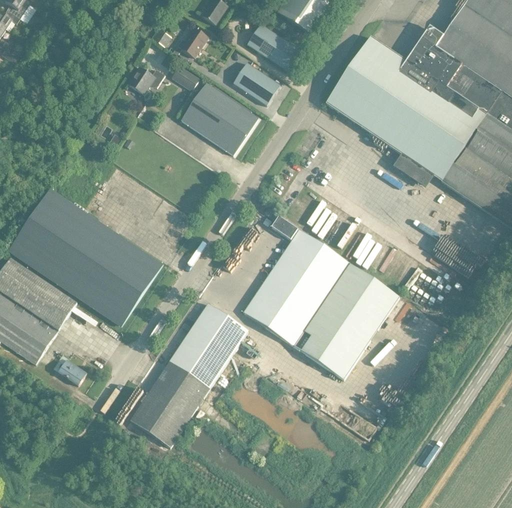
[(3,0),(8,3),(5,8),(19,17),(28,3),(23,0),(3,0)]
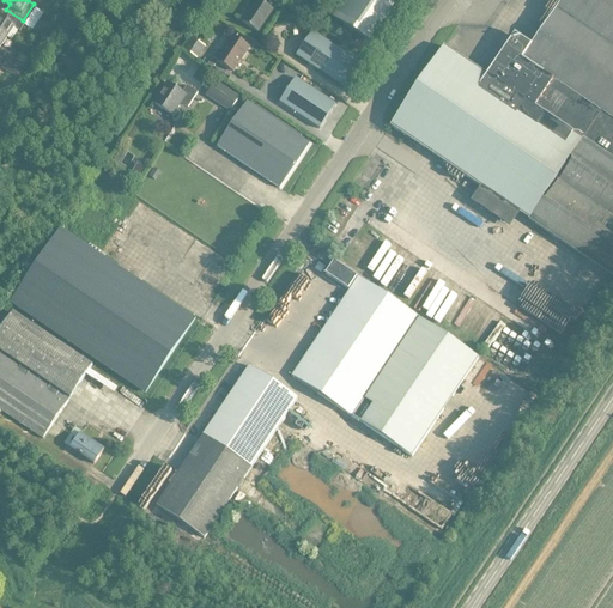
[(256,28),(271,6),(262,0),(253,0),(241,18),(256,28)]
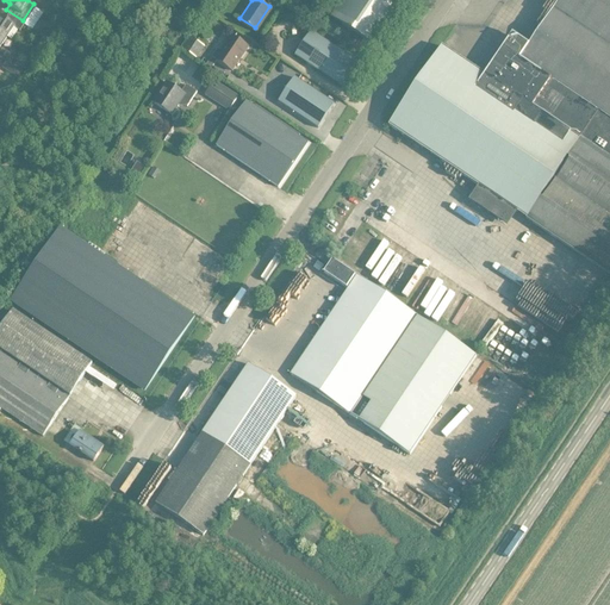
[(338,0),(330,13),(372,42),(399,0),(338,0)]
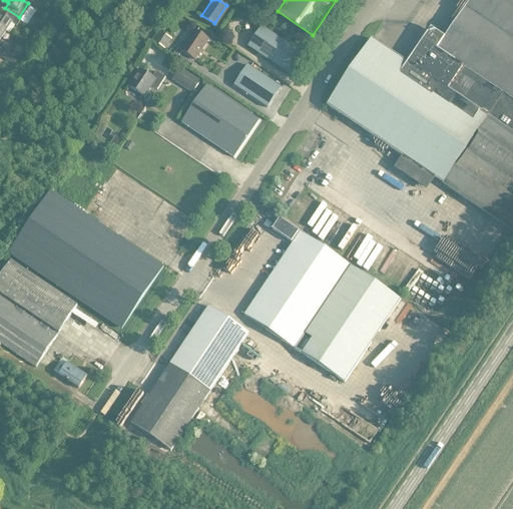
[(371,36),(326,102),(402,153),(434,175),(512,227),(512,0),(466,0),(444,34),(431,26),(408,61),(371,36)]
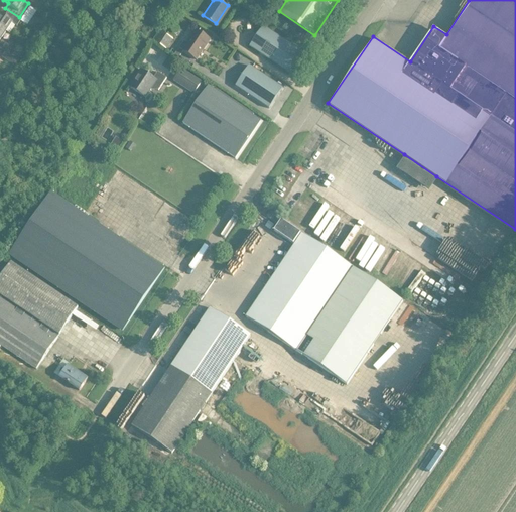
[(0,24),(4,28),(10,19),(15,22),(19,17),(5,8),(2,13),(0,11),(0,24)]
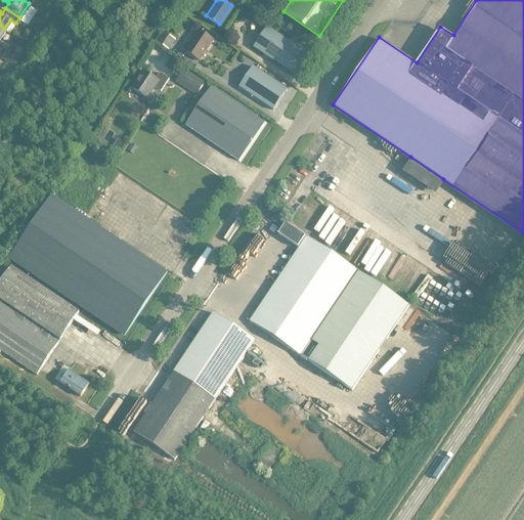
[(252,44),(295,73),(308,52),(265,24),(252,44)]
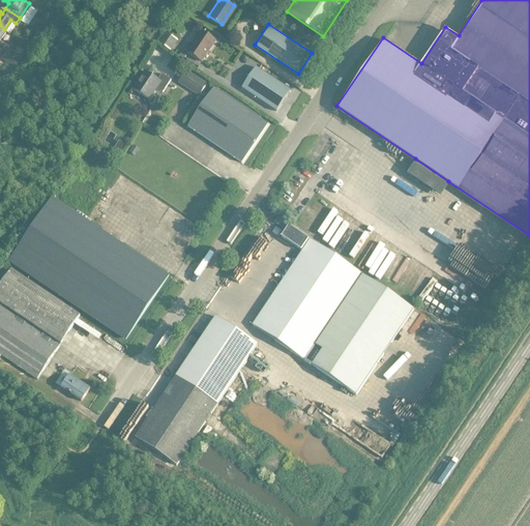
[(182,47),(200,58),(214,37),(200,28),(192,40),(187,38),(182,47)]
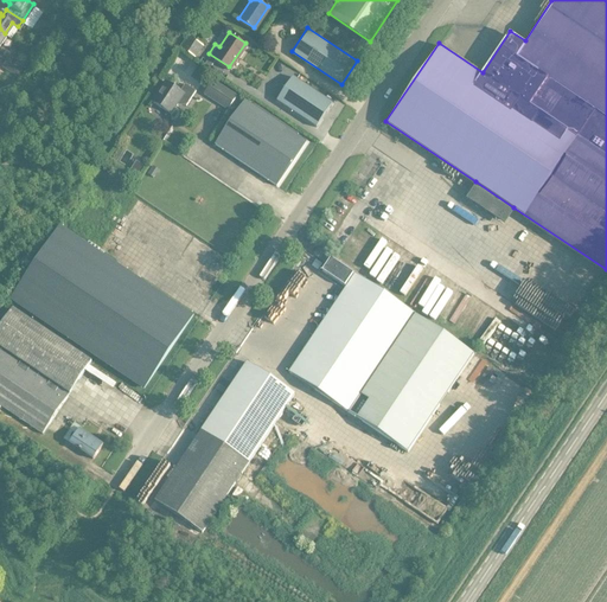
[(25,46),(31,51),(37,44),(30,39),(25,46)]
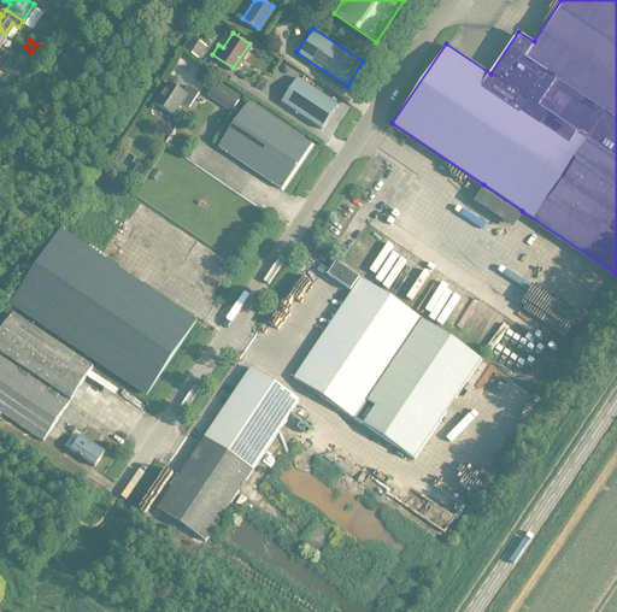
[(0,64),(16,75),(21,69),(5,58),(0,64)]
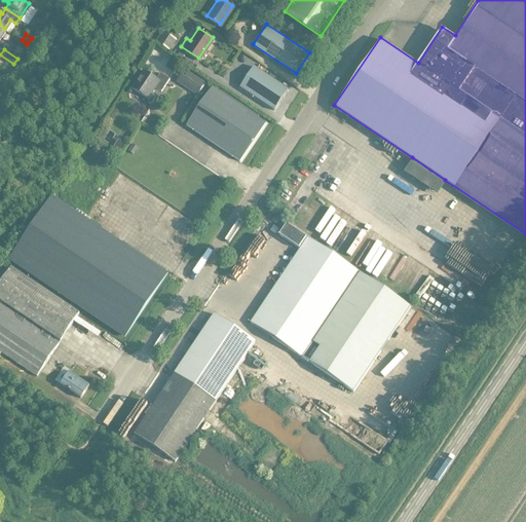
[(253,64),(238,84),(273,107),(287,86),(253,64)]
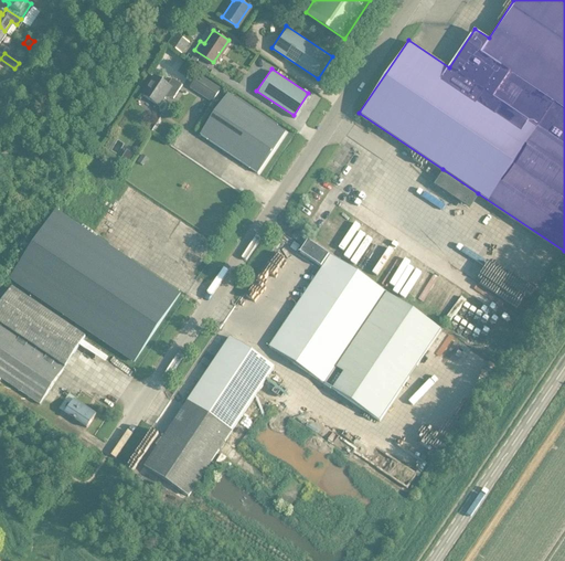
[(198,71),(189,84),(211,98),(220,86),(198,71)]
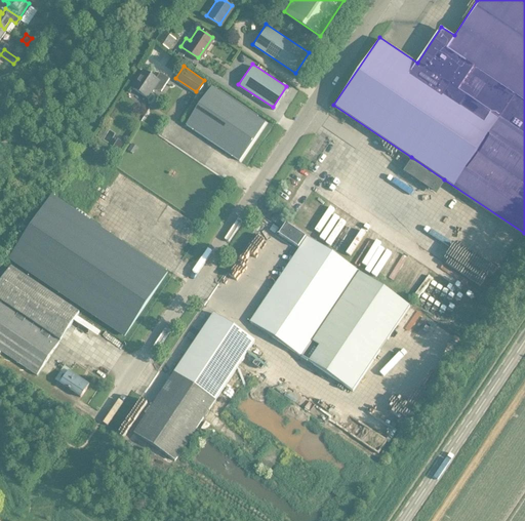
[(130,85),(147,95),(155,83),(161,87),(168,76),(159,69),(155,75),(142,67),(130,85)]
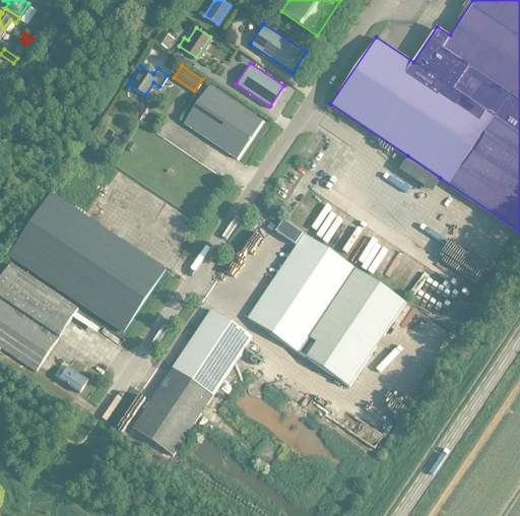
[(236,156),(261,119),(209,83),(184,121),(236,156)]
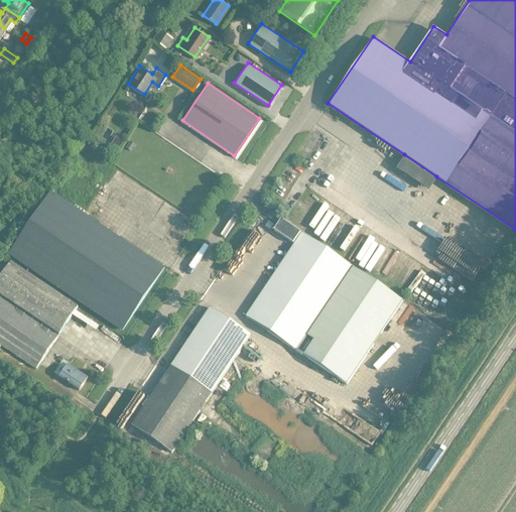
[(280,137),(274,150),(279,153),(285,140),(280,137)]
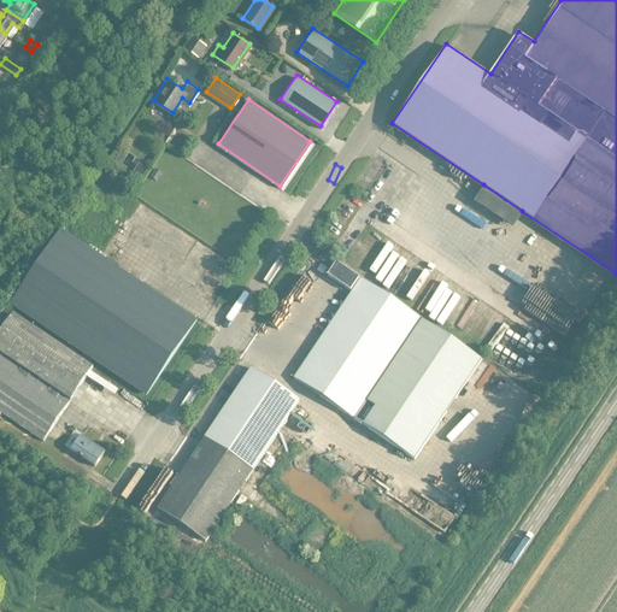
[(463,188),(466,182),(446,174),(444,181),(463,188)]
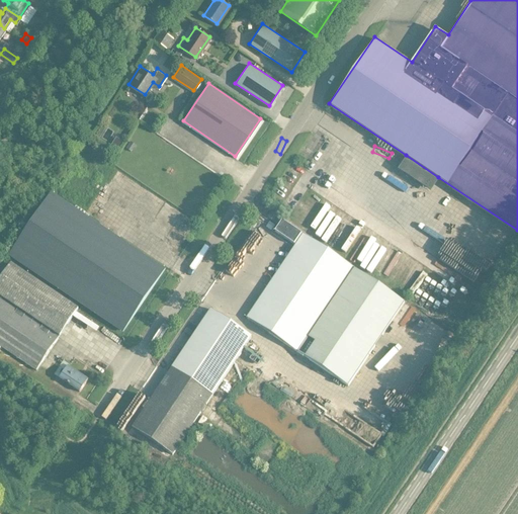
[(327,155),(325,174),(331,175),(334,156),(327,155)]
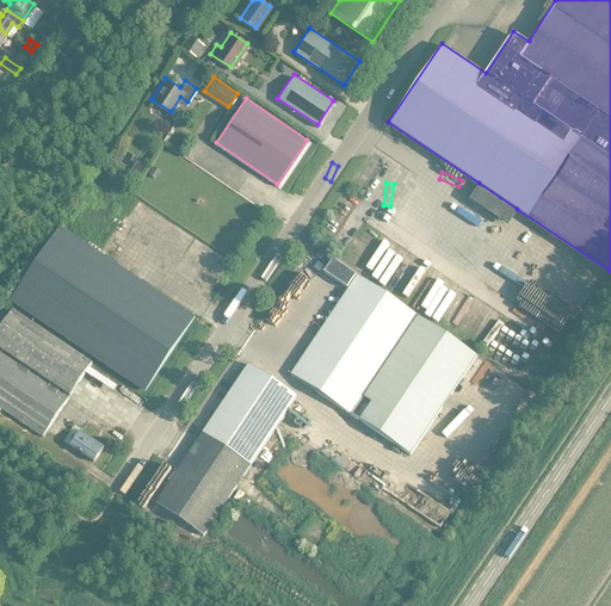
[(438,218),(431,218),(429,242),(434,243),(437,220),(440,220),(439,224),(443,226),(445,205),(439,204),(438,218)]
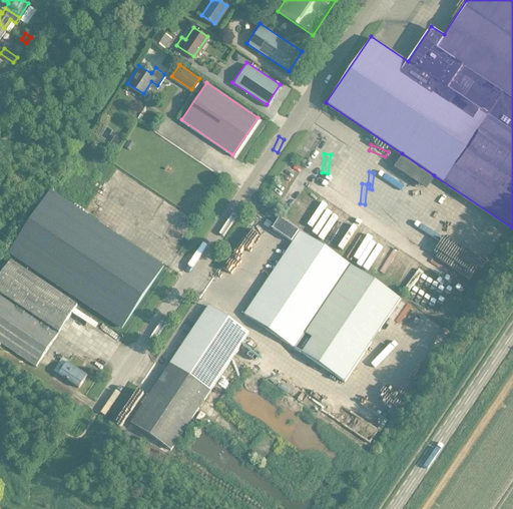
[(161,265),(50,189),(10,249),(120,325),(161,265)]
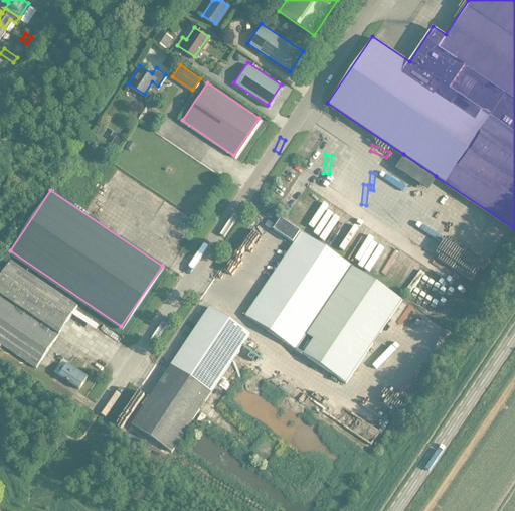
[(153,191),(144,191),(144,208),(154,208),(153,191)]
